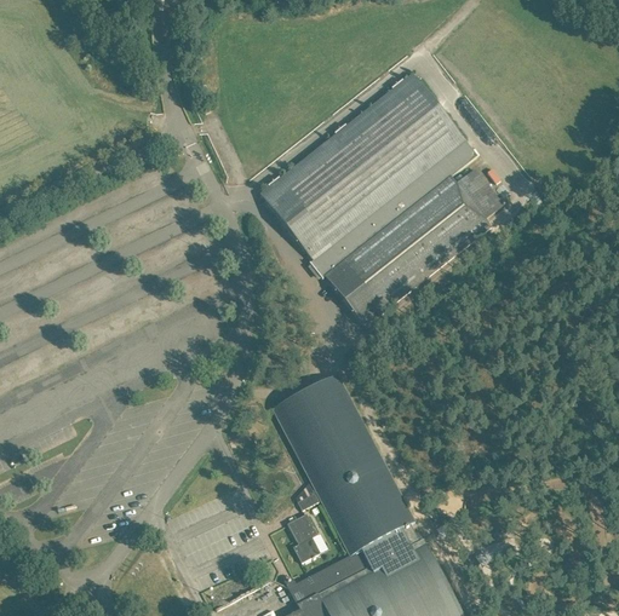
[(476,154),(412,73),(402,80),(402,78),(391,86),(391,88),(345,125),(344,124),(333,132),(334,133),(279,177),(278,176),(267,184),(268,185),(259,193),(311,259),(309,262),(321,277),(325,275),(365,324),(491,225),(483,218),(457,183),(451,176),(476,154)]
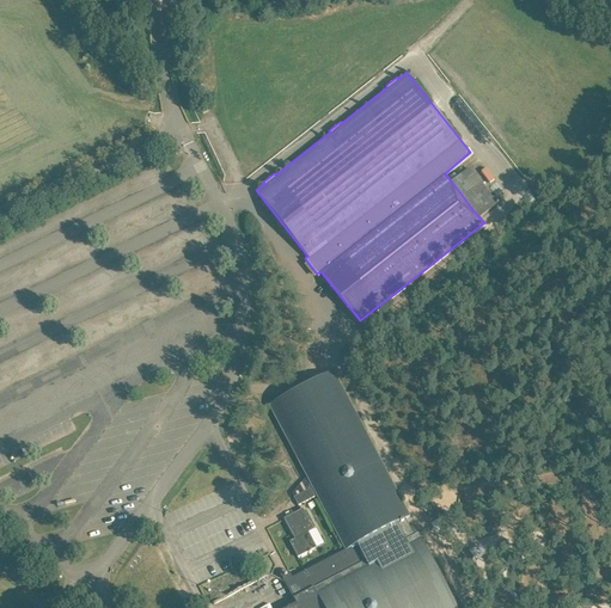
[(148,90),(145,85),(142,87),(140,83),(138,85),(142,93),(148,90)]
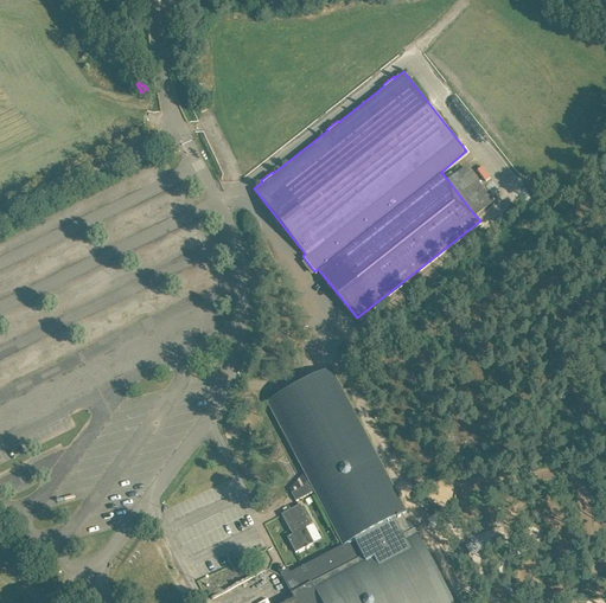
[(406,510),(335,374),(329,365),(266,398),(342,543),(294,568),(295,571),(289,573),(287,570),(281,573),(293,596),(278,602),(454,602),(414,526),(409,528),(401,512),(406,510)]
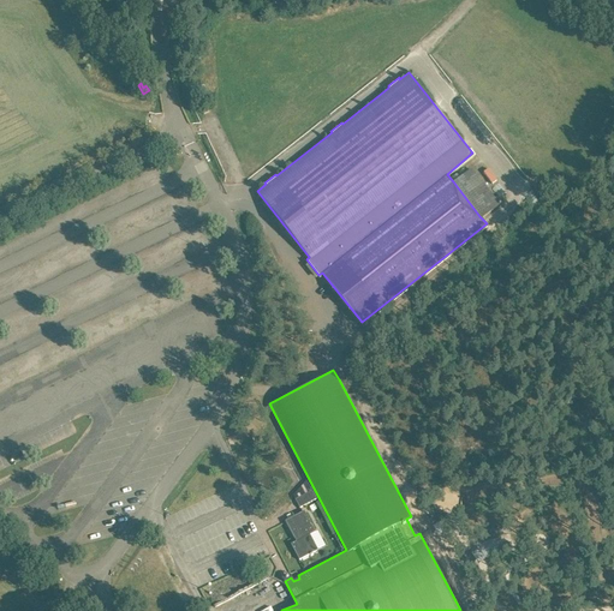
[(294,497),(298,505),(316,496),(311,487),(294,497)]
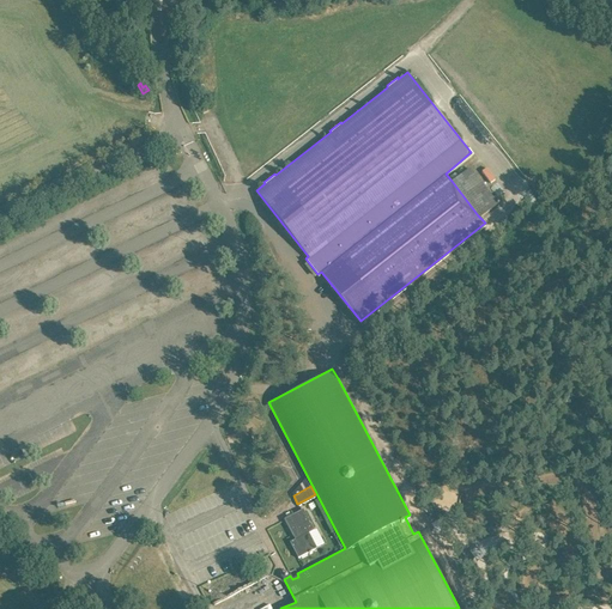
[(289,540),(297,555),(308,549),(309,552),(311,549),(310,548),(316,546),(308,530),(313,528),(302,506),(283,517),(294,537),(289,540)]
